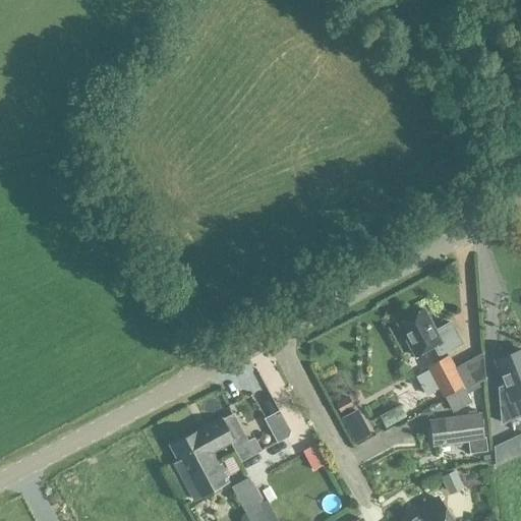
[(449,325),(435,333),(423,311),(398,325),(415,357),(432,348),(438,357),(460,345),(449,325)]
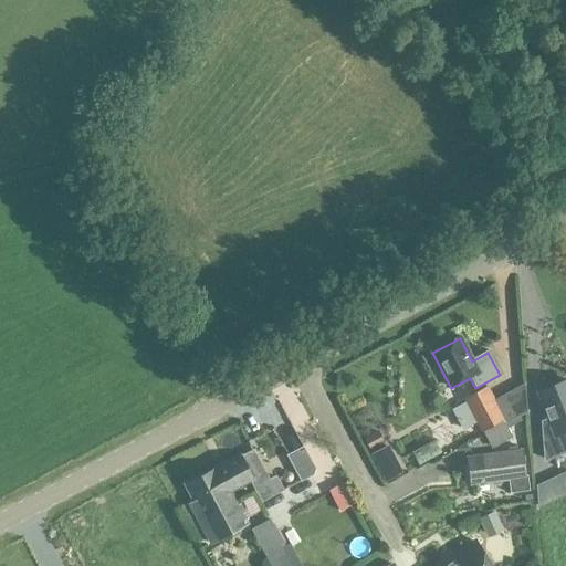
[(399,367),(398,364),(388,370),(399,389),(432,368),(422,354),(399,367)]
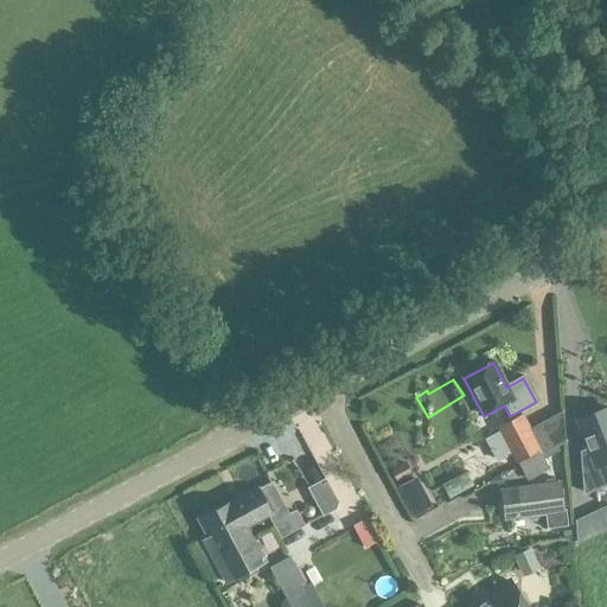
[(585,493),(606,484),(606,408),(577,420),(589,449),(581,453),(585,493)]
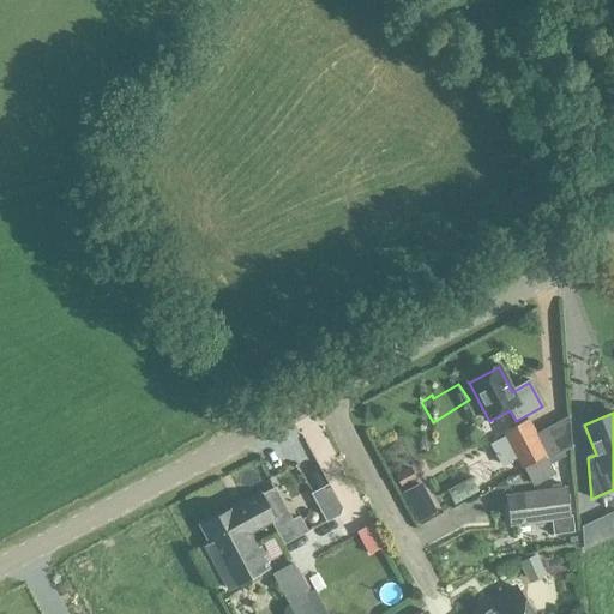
[(547,456),(535,434),(528,421),(504,435),(522,469),(547,456)]
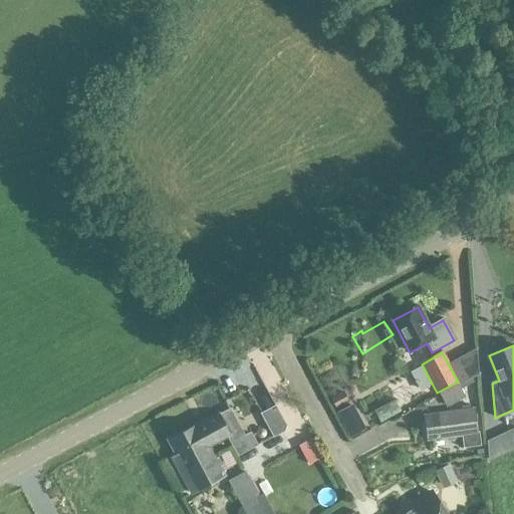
[(464,397),(459,387),(442,396),(447,406),(464,397)]
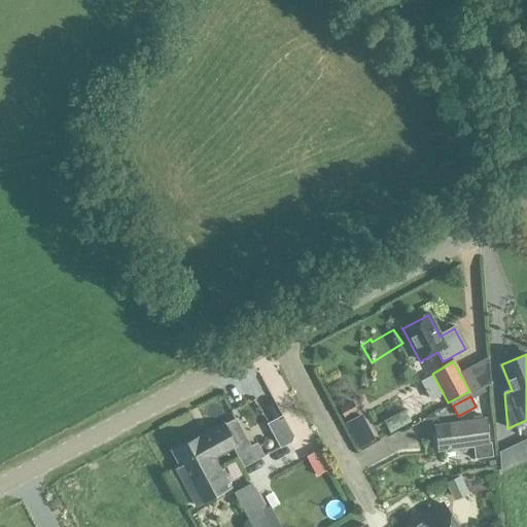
[(283,415),(268,423),(281,448),(292,442),(294,436),(283,415)]
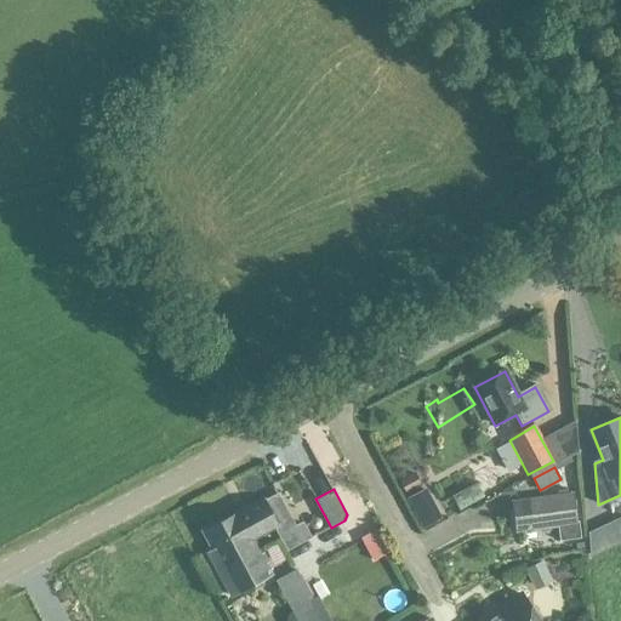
[(440,517),(426,489),(409,499),(423,527),(440,517)]
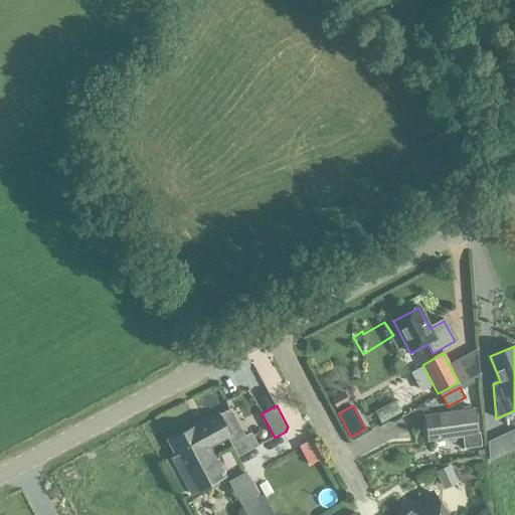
[(479,433),(477,434),(474,410),(424,416),(427,441),(462,437),(463,450),(481,447),(479,433)]
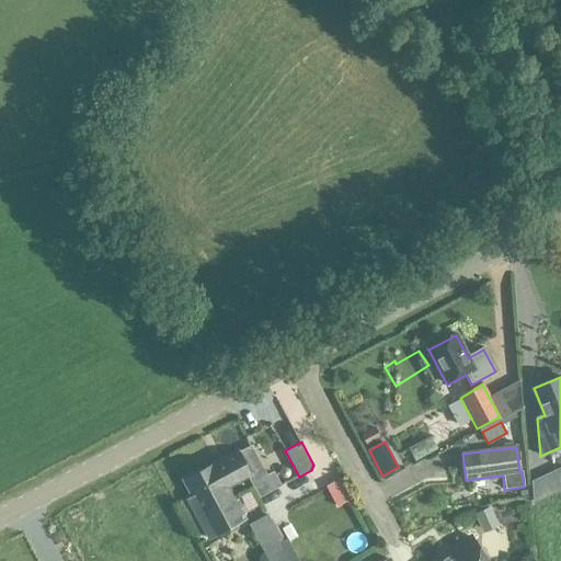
[(214,464),(183,480),(193,499),(189,501),(209,539),(244,519),(227,488),(251,474),(239,451),(215,465),(214,464)]
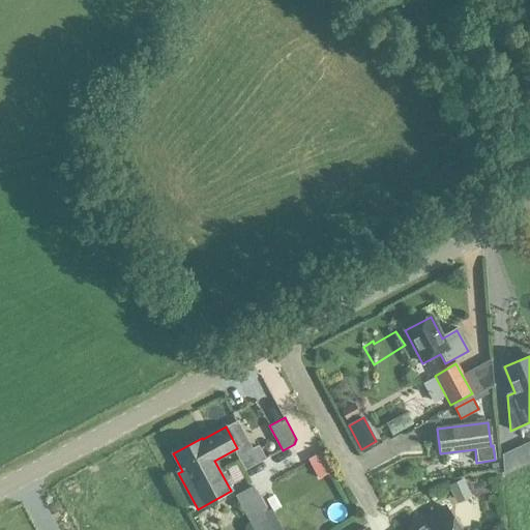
[(529,462),(529,443),(519,448),(526,464),(529,462)]
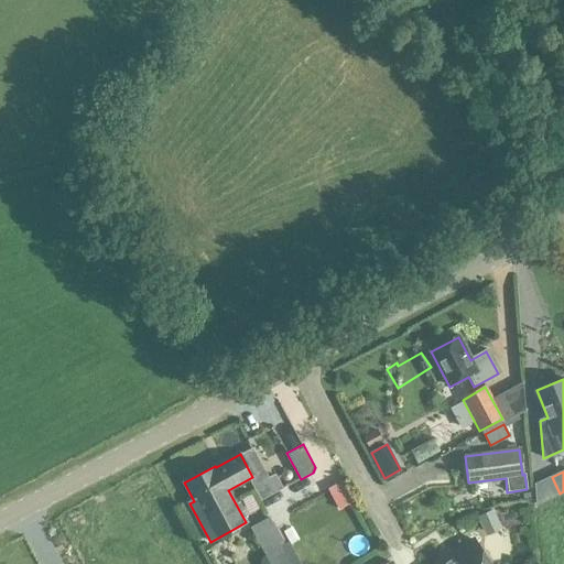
[(269,478),(253,486),(261,500),(282,488),(275,475),(269,478)]
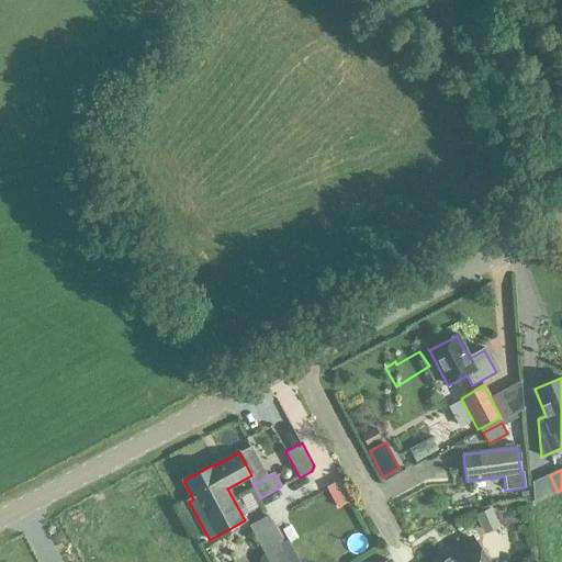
[(339,481),(327,487),(337,507),(350,501),(339,481)]
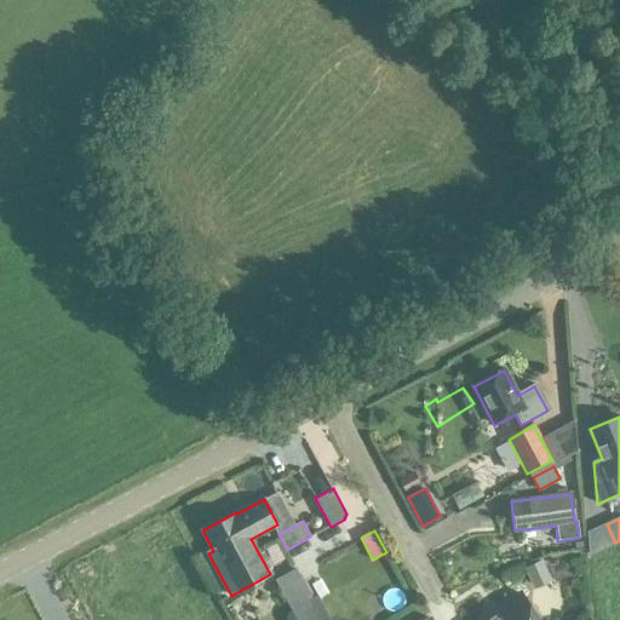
[(277,579),(299,619),(332,619),(319,596),(313,600),(296,568),(277,579)]
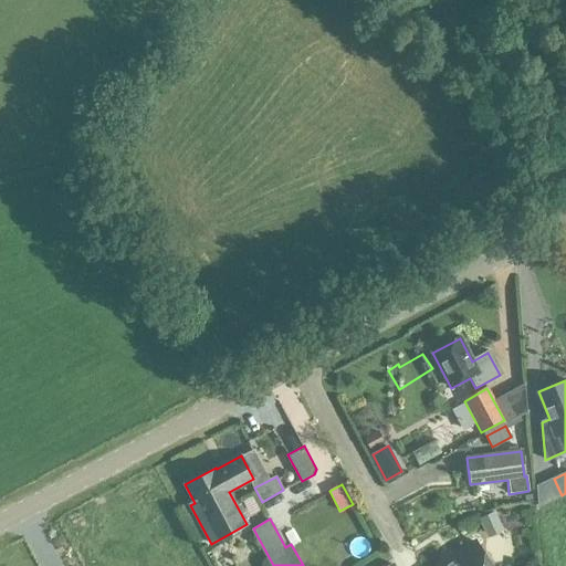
[(441,565),(490,565),(475,543),(441,565)]
